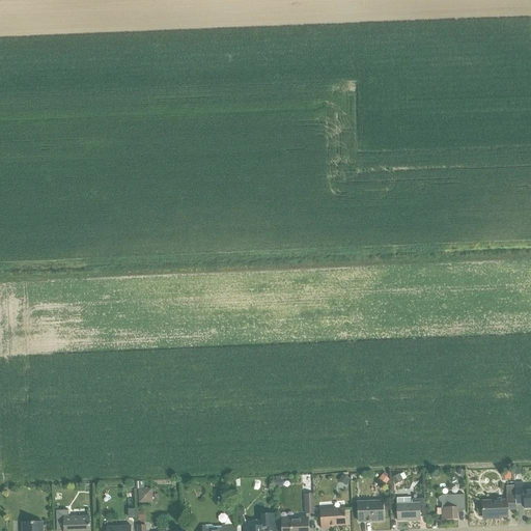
[(390,479),(383,474),(379,480),(386,485),(390,479)]
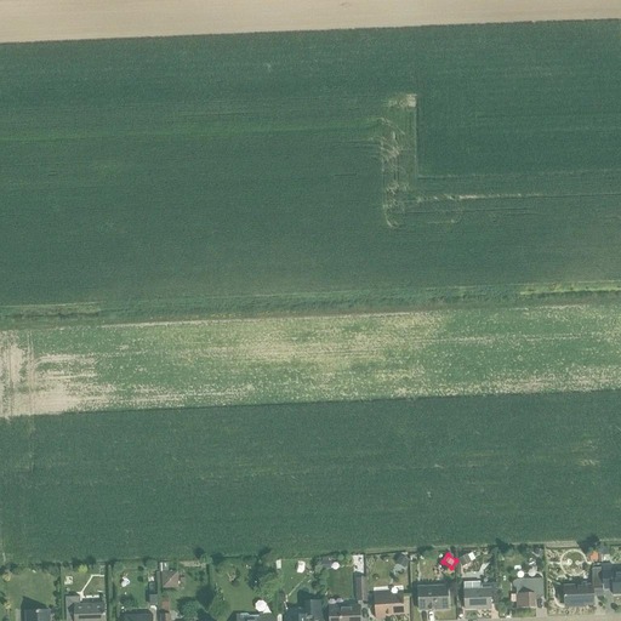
[(468,554),(460,559),(463,567),(472,562),(468,554)]
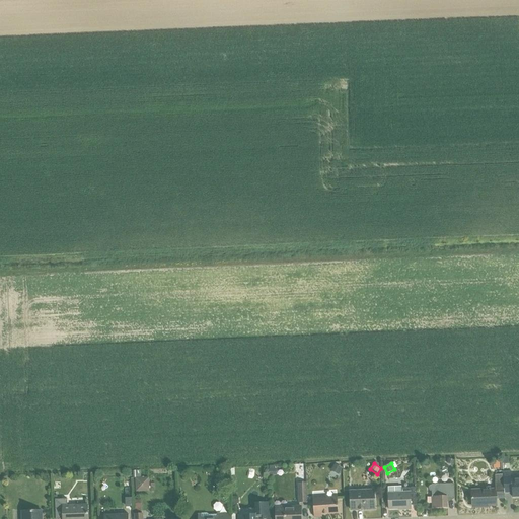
[(342,468),(335,464),(331,469),(339,474),(342,468)]
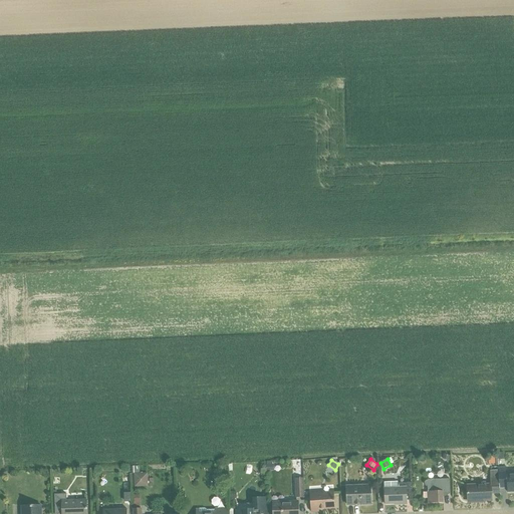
[(498,469),(499,471),(499,488),(507,488),(507,493),(513,492),(513,475),(507,476),(507,468),(498,469)]
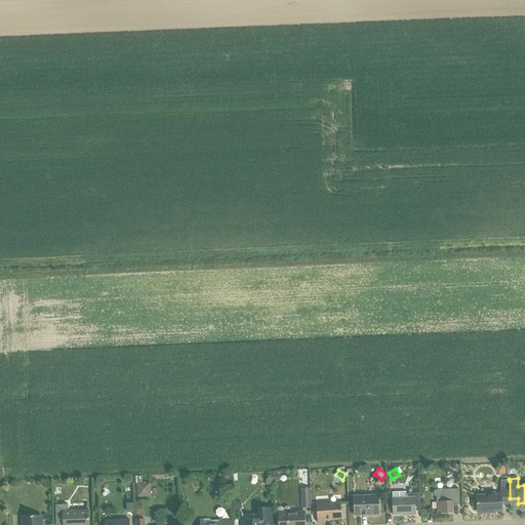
[(489,496),(477,496),(478,513),(502,512),(501,505),(510,505),(510,498),(510,481),(501,482),(501,489),(500,489),(500,495),(496,495),(496,493),(489,493),(489,496)]
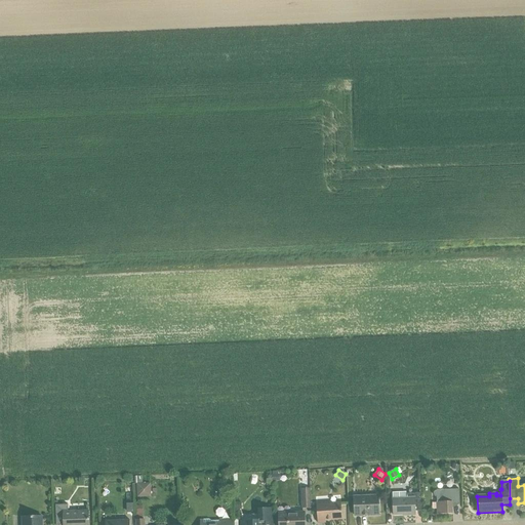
[(143,483),(136,483),(136,497),(151,496),(151,483),(143,483)]
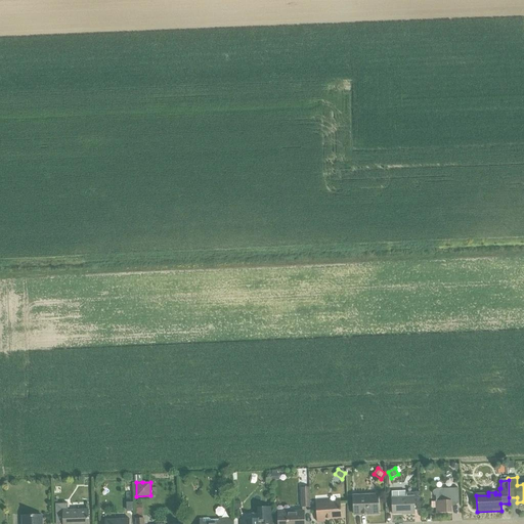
[(301,508),(309,508),(309,487),(301,488),(301,508)]
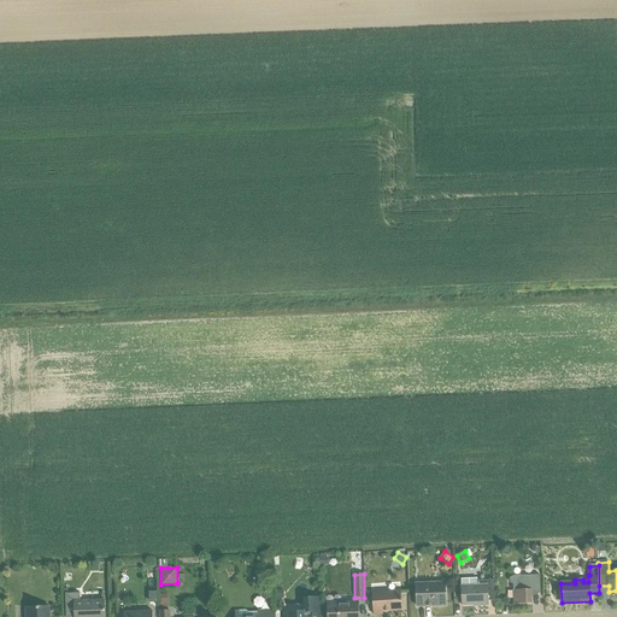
[(512,585),(513,605),(532,604),(532,593),(540,593),(539,575),(512,576),(512,577),(511,577),(510,579),(509,581),(510,582),(511,585),(512,585)]
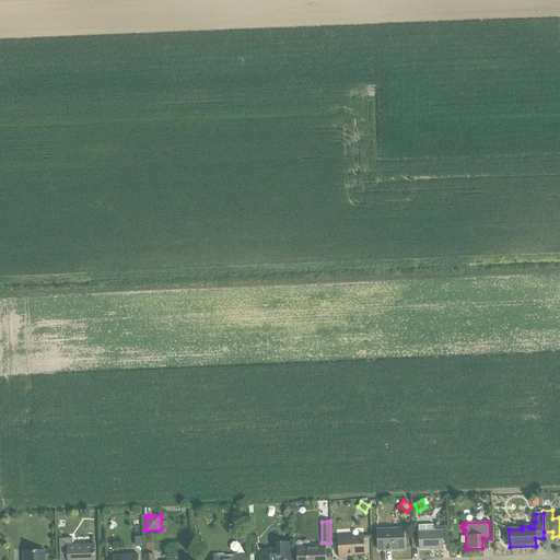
[(448,526),(433,527),(433,525),(418,525),(419,550),(434,549),(434,550),(443,550),(443,546),(450,546),(448,526)]
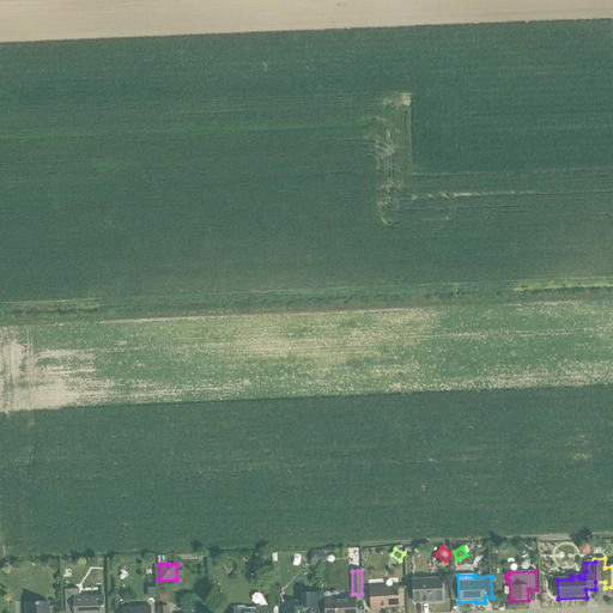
[(413,602),(442,601),(442,581),(413,581),(413,602)]
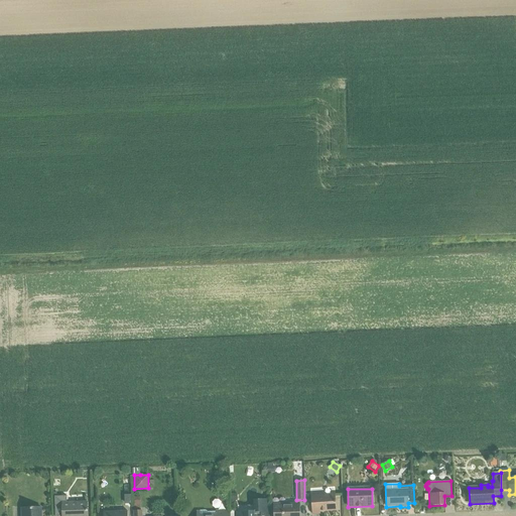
[(310,496),(312,514),(319,514),(319,512),(336,510),(335,494),(310,496)]
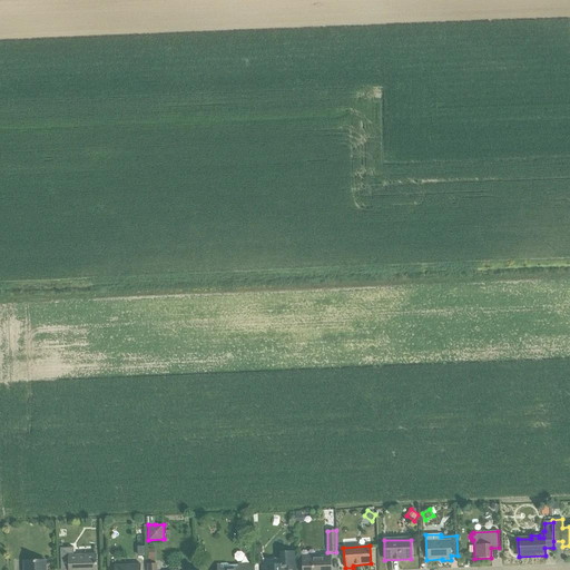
[(60,549),(61,569),(97,569),(97,556),(75,556),(74,548),(60,549)]
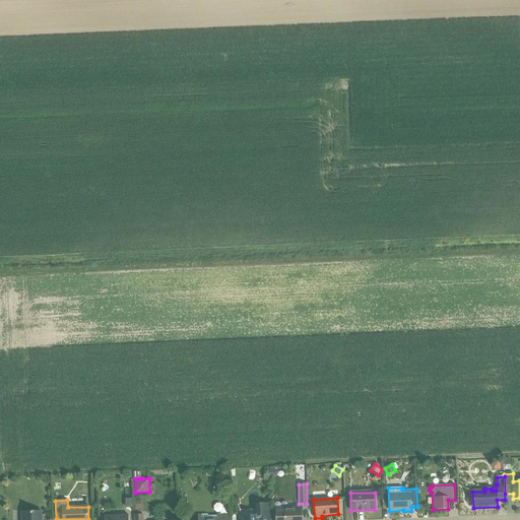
[(240,517),(239,517),(239,519),(269,519),(269,504),(255,505),(255,510),(239,510),(240,517)]
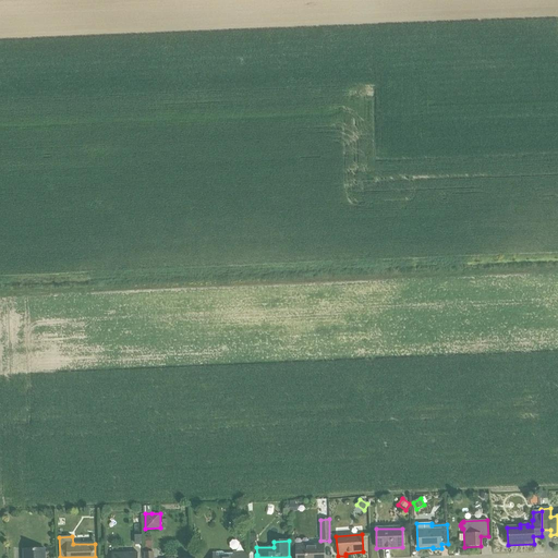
[(295,557),(324,557),(324,545),(296,546),(295,557)]
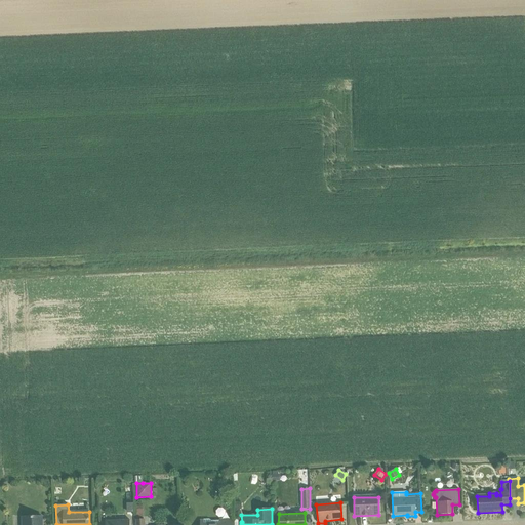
[(42,524),(42,517),(37,517),(36,516),(33,516),(33,517),(23,518),(23,524),(42,524)]
